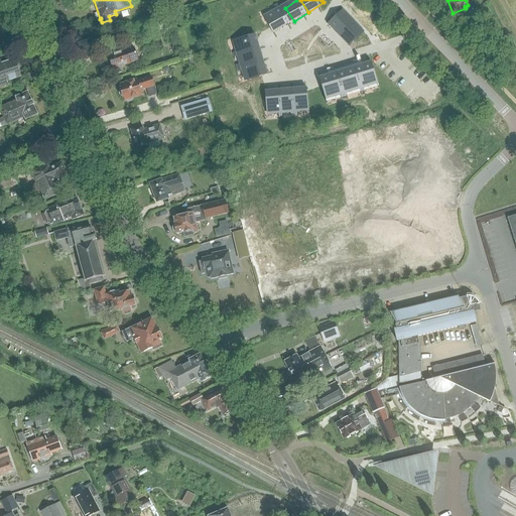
[(285,8),(281,3),(279,5),(282,10),(270,18),(279,31),(294,21),(285,8)]
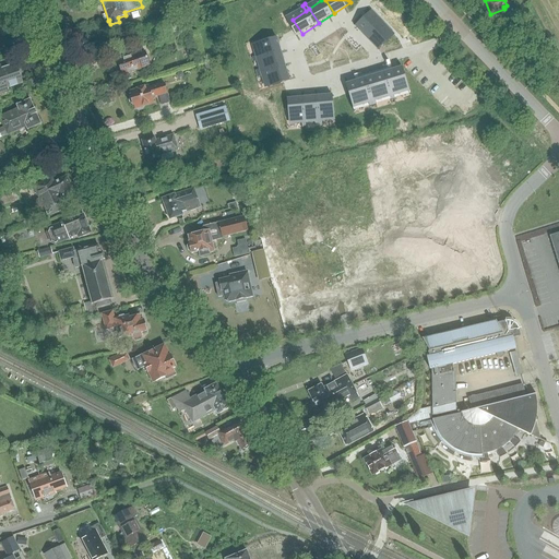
[(377,9),(359,24),(360,25),(363,23),(384,46),(382,48),(383,48),(400,33),(399,32),(397,34),(375,11),(377,9)]
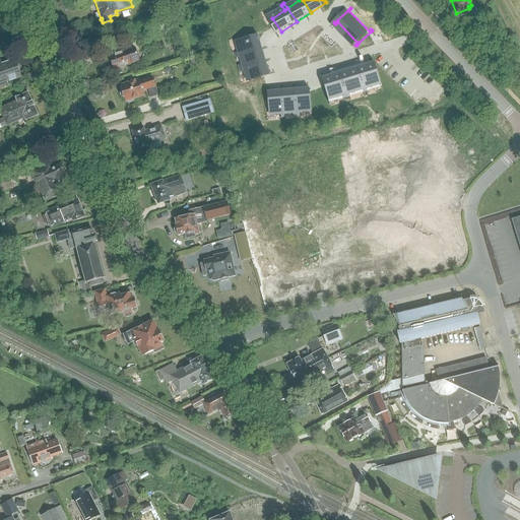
[(163,35),(172,30),(170,22),(159,26),(163,35)]
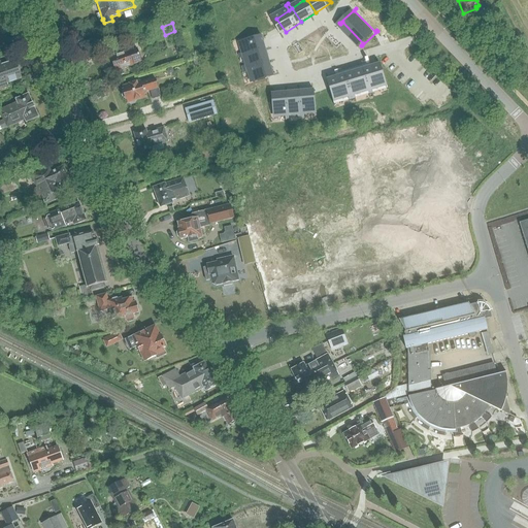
[(242,52),(243,55),(250,53),(270,46),(265,32),(244,38),(249,50),(242,52)]
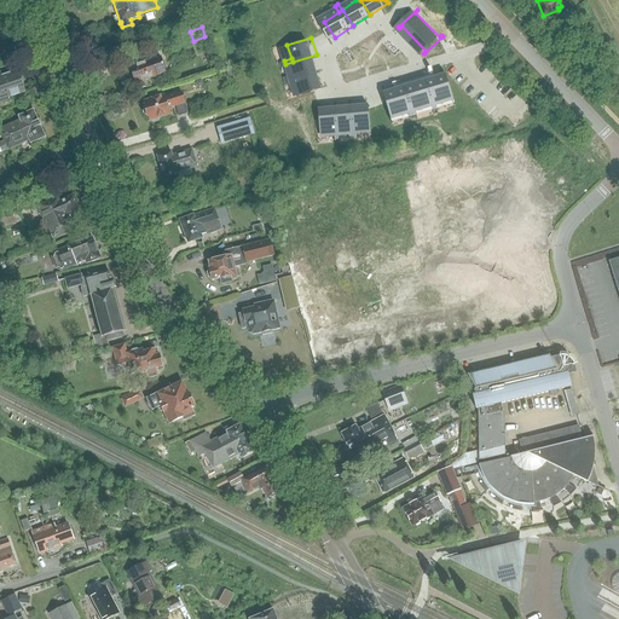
[(289,74),(290,77),(320,68),(317,55),(293,62),(295,73),(289,74)]
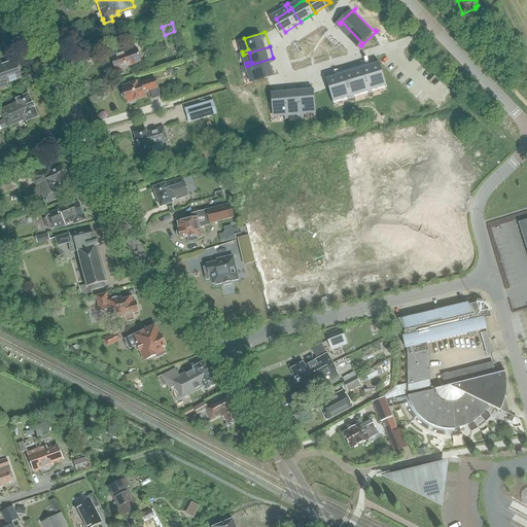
[(132,65),(140,62),(136,48),(110,58),(115,71),(116,71),(117,76),(126,73),(124,68),(133,65),(132,65)]
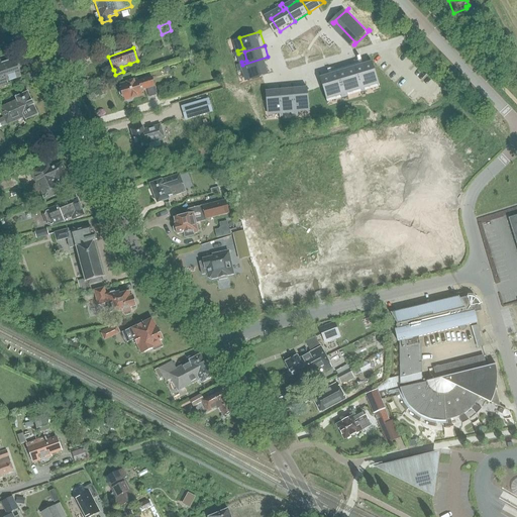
[(268,57),(242,65),(242,68),(248,66),(252,78),(273,72),(268,57)]
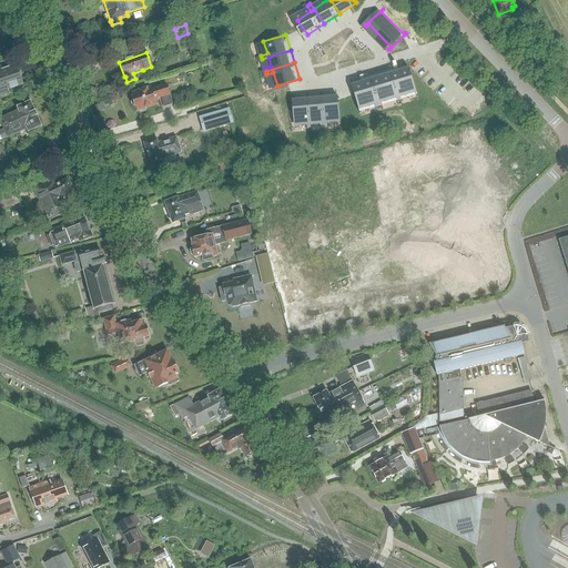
[(415,64),(395,70),(404,97),(405,102),(409,101),(408,99),(414,97),(414,94),(423,91),(415,64)]
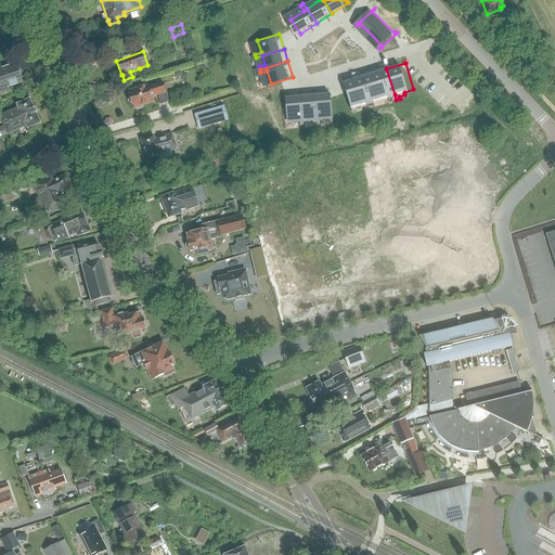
[(8,88),(22,84),(15,64),(1,68),(0,65),(0,64),(0,93),(9,91),(8,88)]
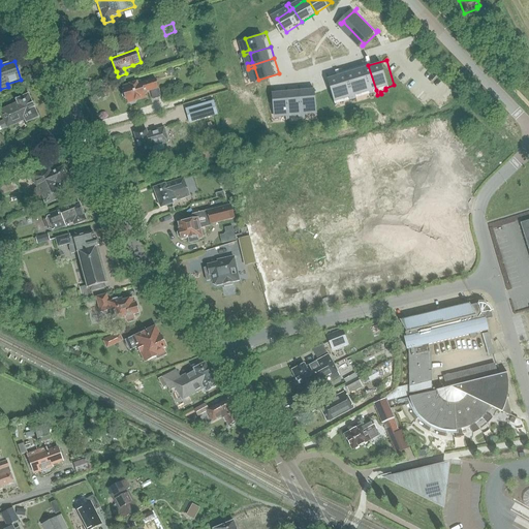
[(368,65),(351,70),(361,100),(364,99),(363,97),(369,95),(368,93),(376,90),(368,65)]
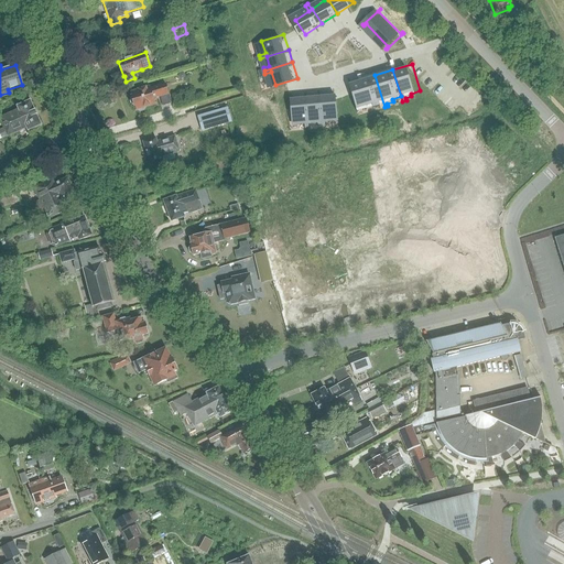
[(375,75),(355,80),(364,108),(373,105),(373,108),(380,106),(380,108),(384,107),(375,75)]
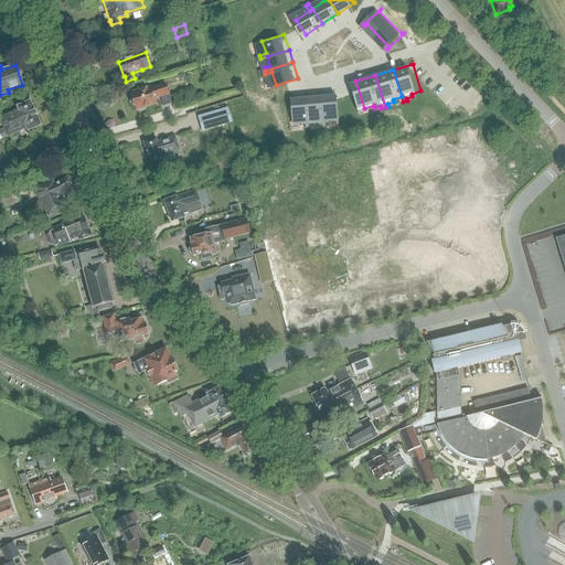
[(162,106),(171,104),(166,85),(150,89),(149,87),(131,93),(132,96),(131,97),(130,103),(135,107),(136,107),(137,110),(140,113),(145,110),(146,108),(155,105),(152,99),(159,97),(162,106)]
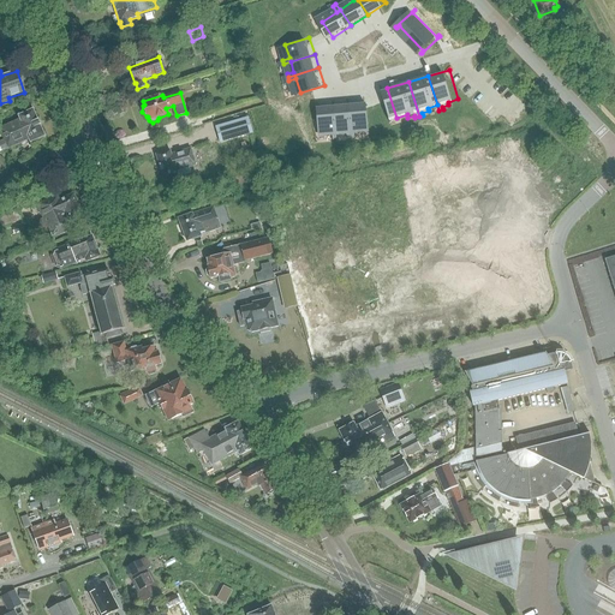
[(371,97),(353,100),(358,132),(363,131),(362,124),(375,123),(371,97)]
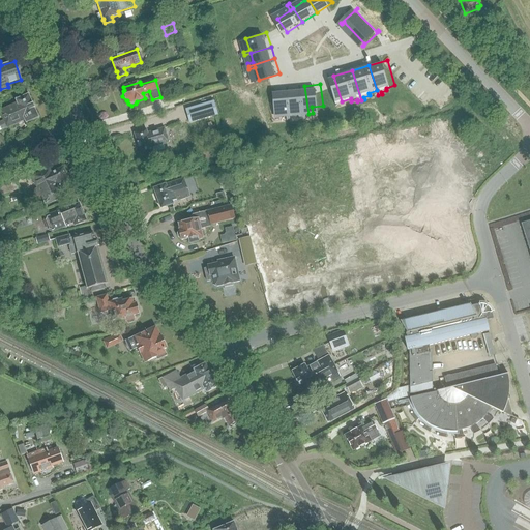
[(304,86),(292,88),(296,110),(304,108),(305,114),(308,114),(304,86)]
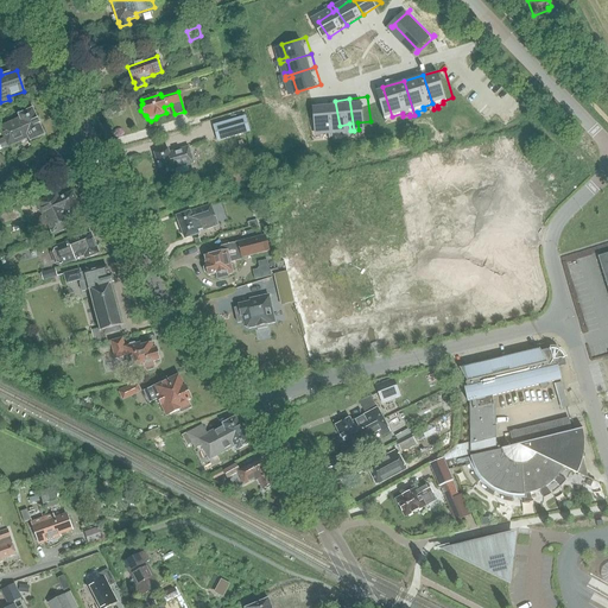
[(335,101),(318,105),(322,128),(336,126),(336,133),(341,133),(340,126),(335,101)]
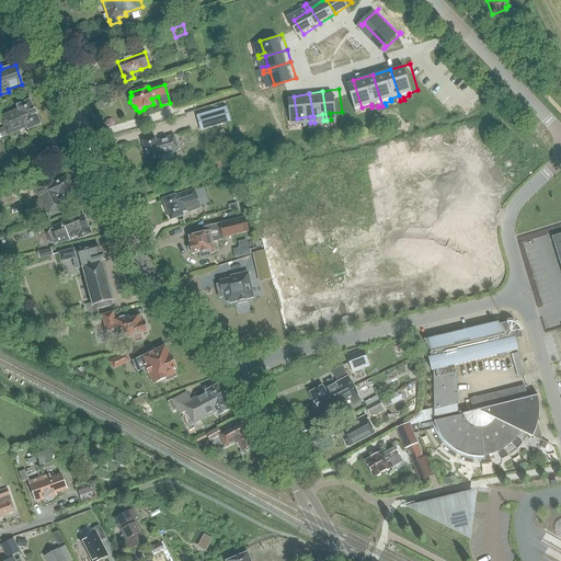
[(27,130),(41,125),(30,100),(15,105),(18,110),(0,116),(0,119),(3,128),(0,129),(0,138),(26,127),(27,130)]
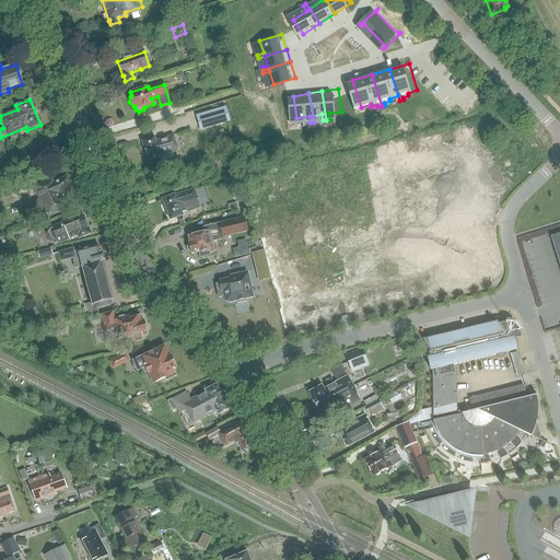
[(225,107),(195,115),(199,130),(230,121),(225,107)]
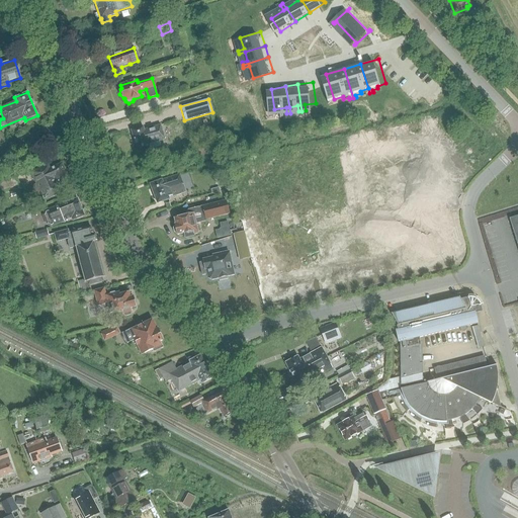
[(148,144),(164,140),(160,125),(144,131),(143,127),(131,131),(138,153),(149,150),(148,144)]
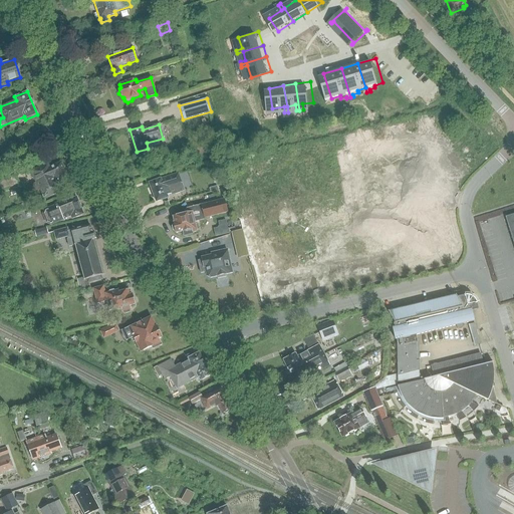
[(57,187),(69,182),(60,163),(49,169),(47,164),(30,172),(35,184),(28,187),(35,202),(42,199),(42,200),(59,192),(57,187)]
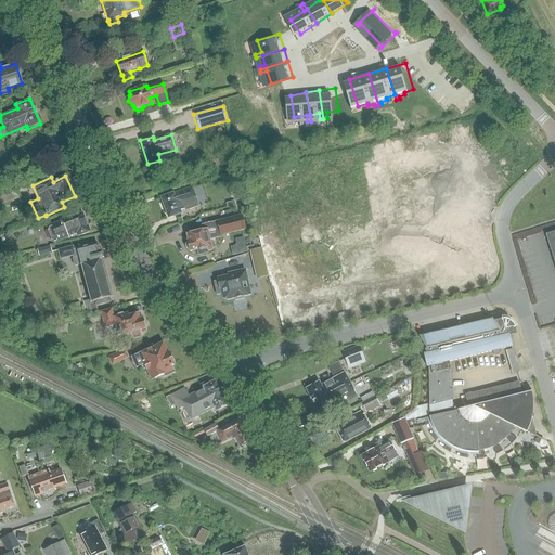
[(0,189),(0,205),(21,198),(15,183),(0,189)]
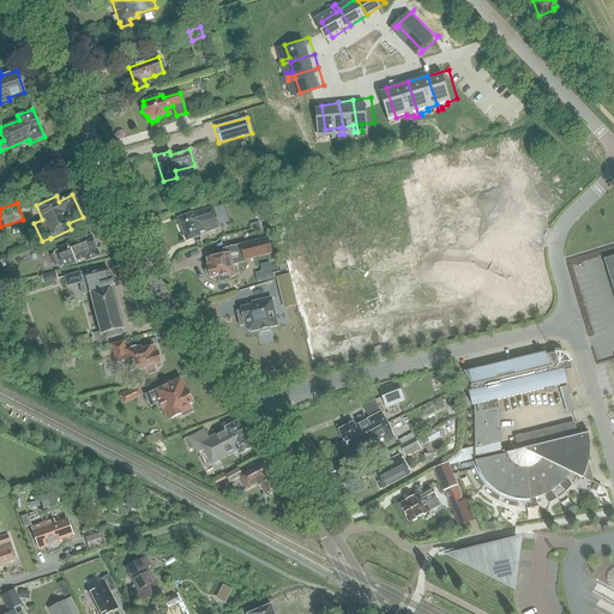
[(206,232),(220,228),(212,208),(191,214),(178,220),(186,241),(200,236),(199,233),(205,232),(206,232)]
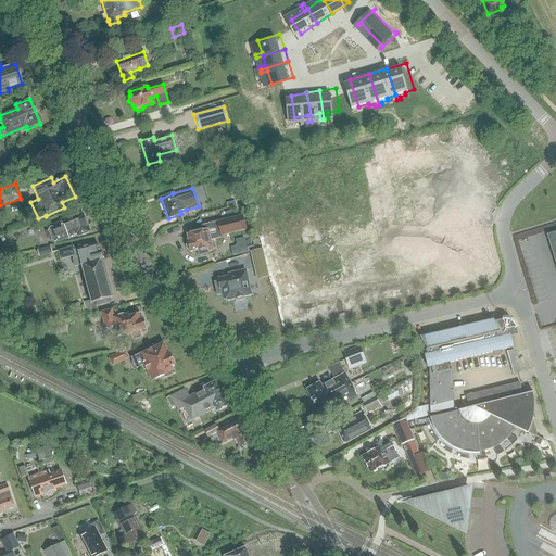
[(222,201),(213,203),(215,211),(224,209),(222,201)]
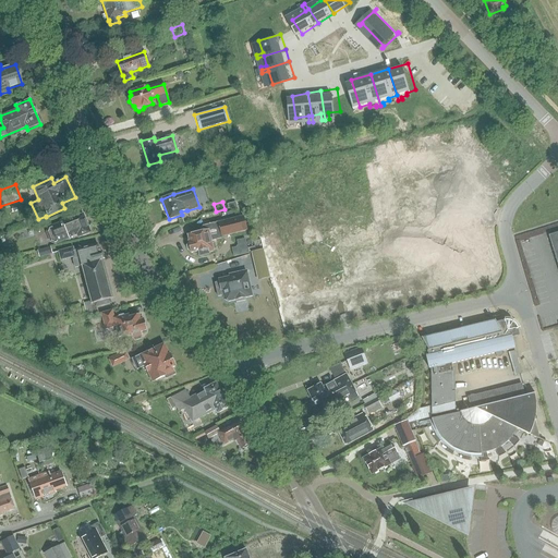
[(313,210),(323,216),(328,207),(318,202),(313,210)]
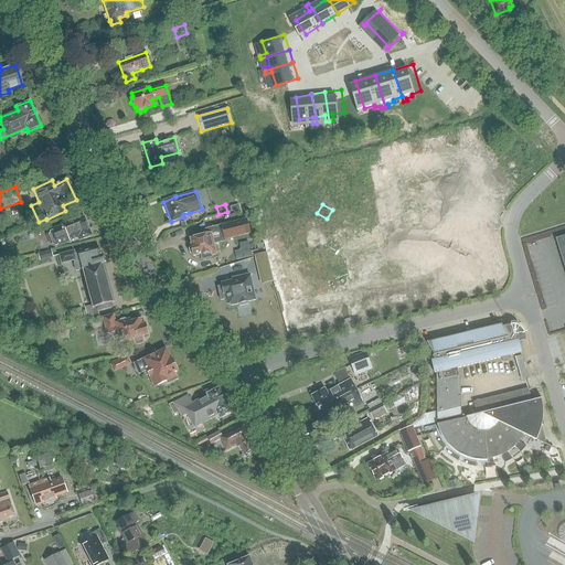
[(55,247),(77,238),(78,242),(92,236),(84,217),(72,222),(70,221),(60,225),(62,230),(61,231),(56,228),(49,232),(48,235),(51,245),(55,247)]
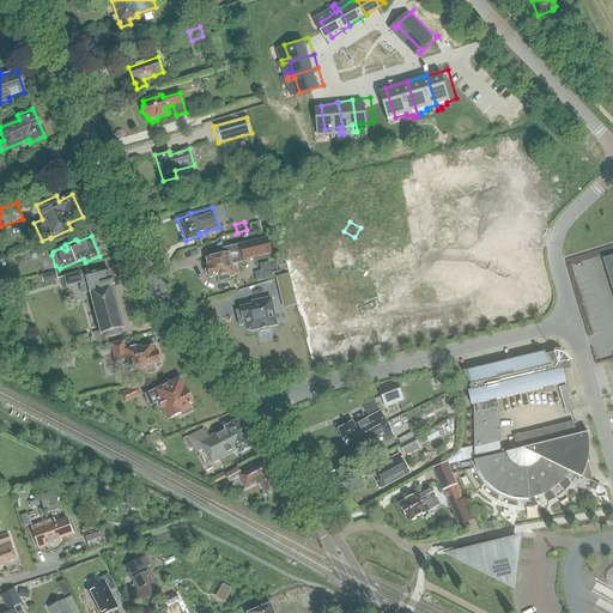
[(220,253),(222,255),(206,259),(207,266),(207,268),(205,272),(206,275),(210,277),(210,278),(217,275),(219,281),(229,279),(228,274),(234,272),(231,265),(244,261),(244,260),(271,253),(267,238),(223,249),(220,253)]
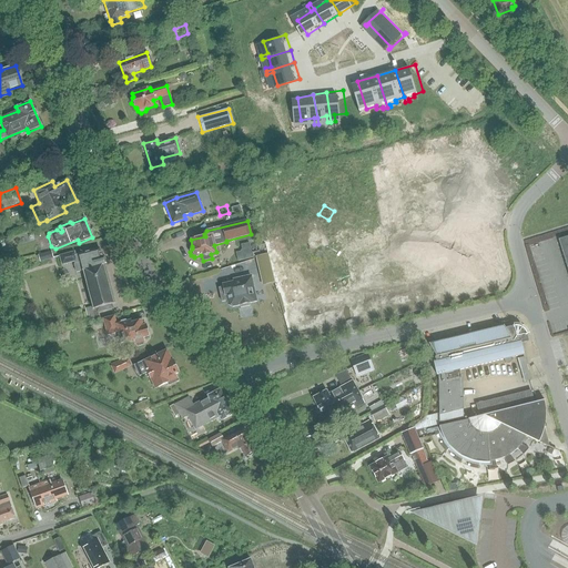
[(567,236),(558,240),(567,272),(567,236)]
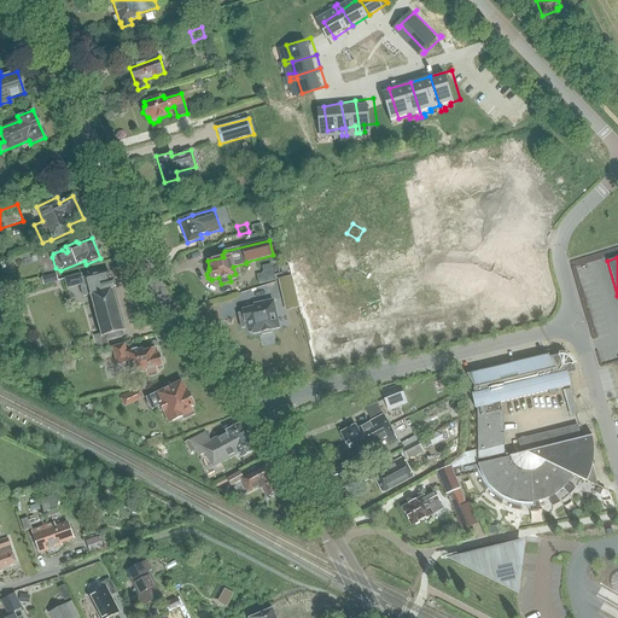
[(11,258),(0,261),(0,262),(3,269),(13,266),(11,258)]
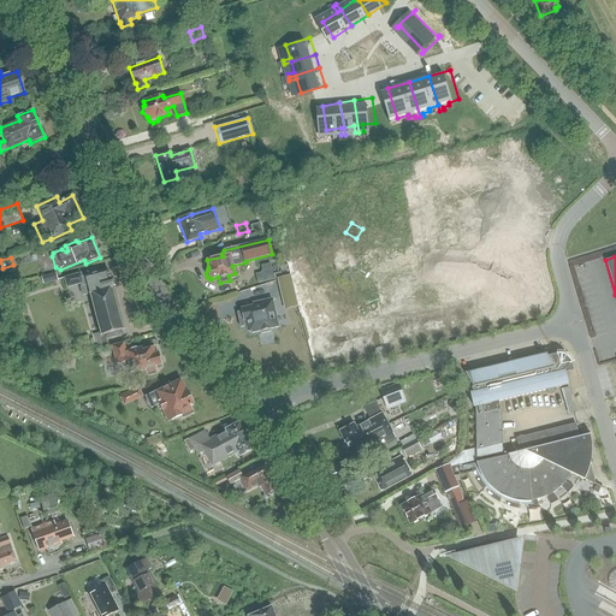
[(81,284),(82,284),(80,288),(82,296),(88,295),(100,335),(104,333),(104,338),(120,333),(119,330),(123,329),(111,286),(114,285),(112,278),(110,278),(107,270),(80,277),(80,273),(63,277),(65,288),(81,284)]
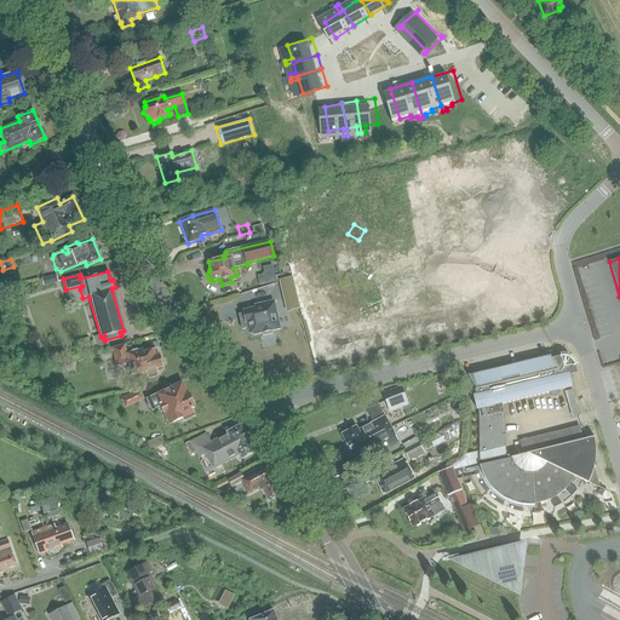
[(41,279),(42,286),(58,282),(56,274),(41,279)]
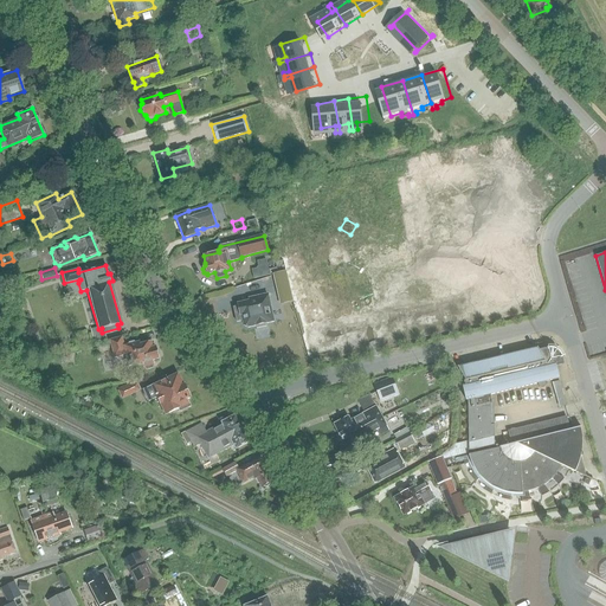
[(238,307),(233,308),(236,322),(242,321),(243,326),(247,328),(256,326),(256,328),(266,327),(265,324),(274,322),(266,295),(249,298),(249,302),(237,304),(238,307)]
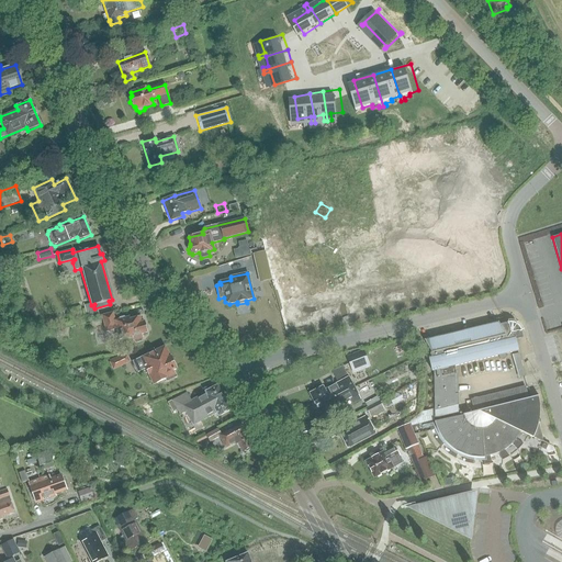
[(83,306),(87,318),(93,317),(90,304),(83,306)]
